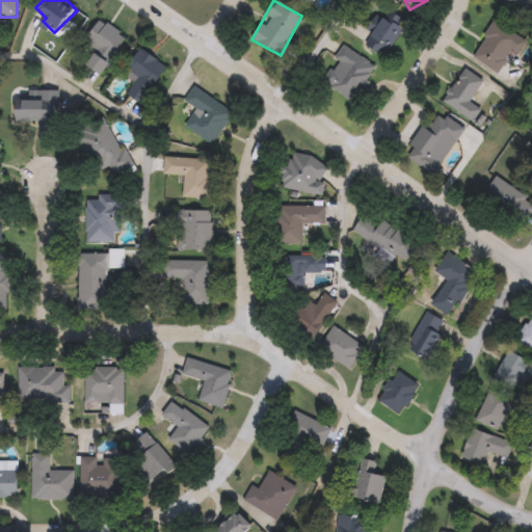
[(403,30),(380,56),(365,42),(387,17),(403,30)]
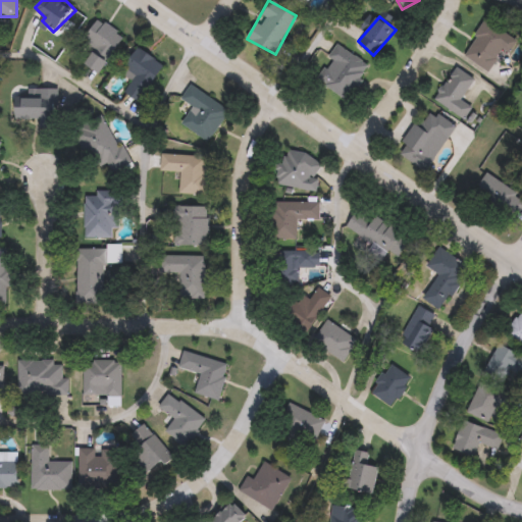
[(94,50),(83,43),(98,17),(124,34),(101,73),(86,64),(94,50)]
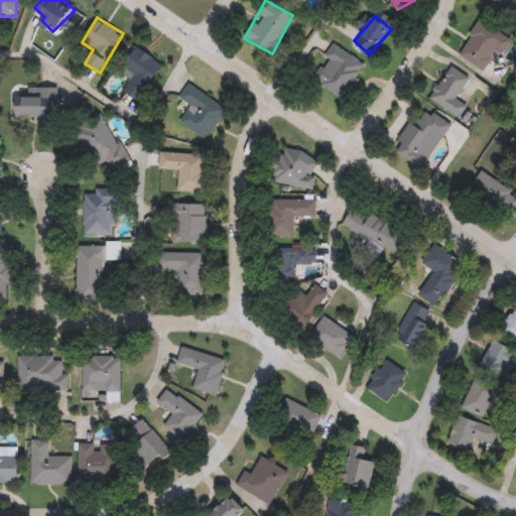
[(503,53),(497,48),(482,71),(456,52),(480,18),(512,40),(503,53)]
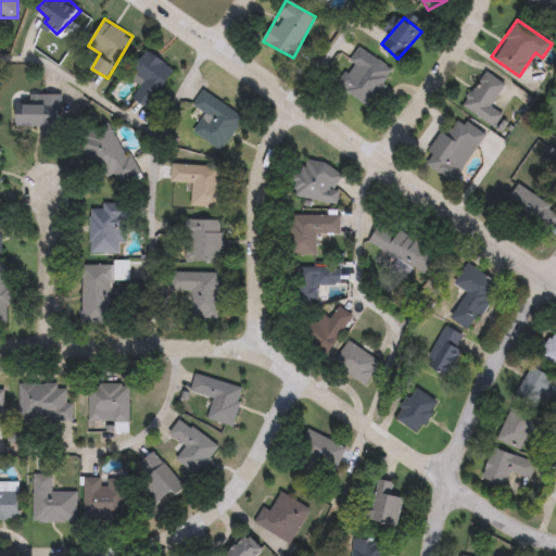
[(392,68),(368,105),(336,84),(359,48),(392,68)]
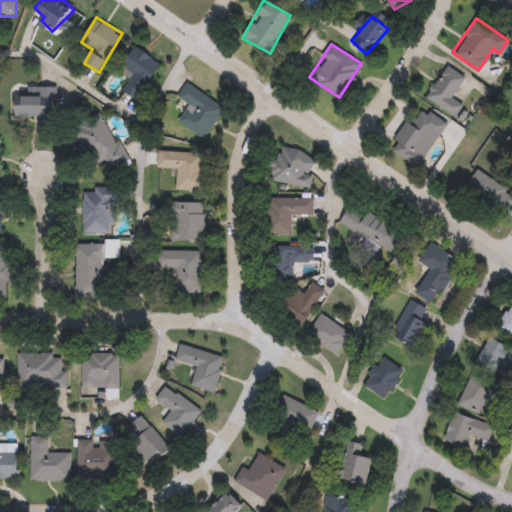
[(134,73),(123,66),(135,47),(162,63),(139,100),(123,90),(134,73)]
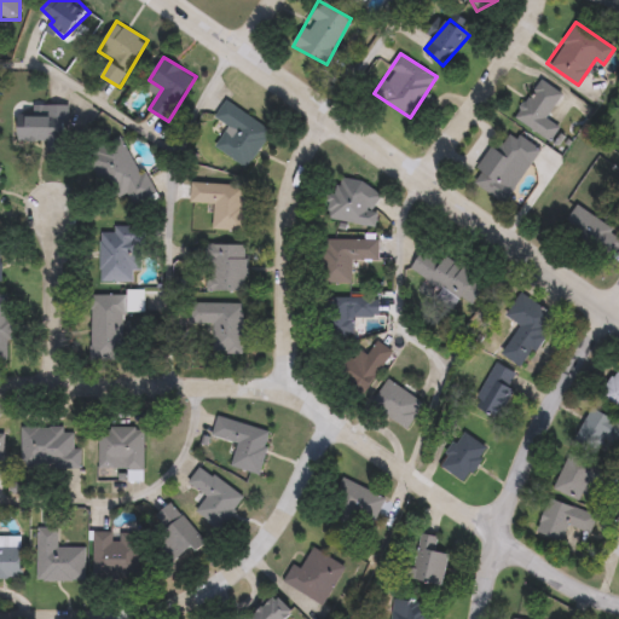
[(550,142),(513,117),(537,77),(562,93),(547,117),(560,126),(550,142)]
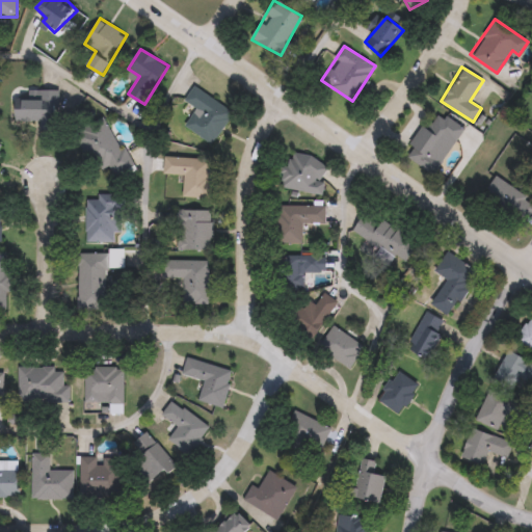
[(212,143),(179,120),(201,88),(234,112),(212,143)]
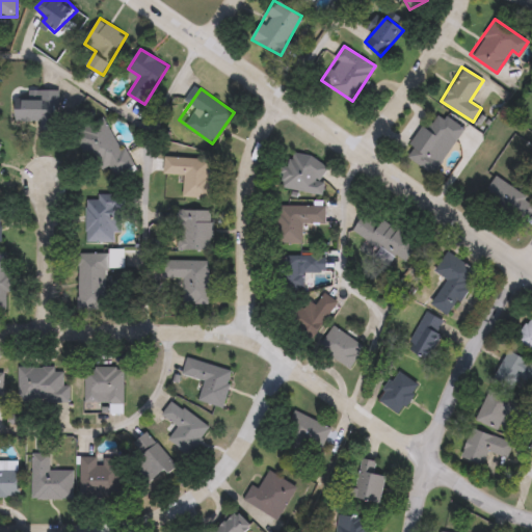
[(17,121),(18,99),(28,99),(28,89),(60,89),(60,122),(17,121)]
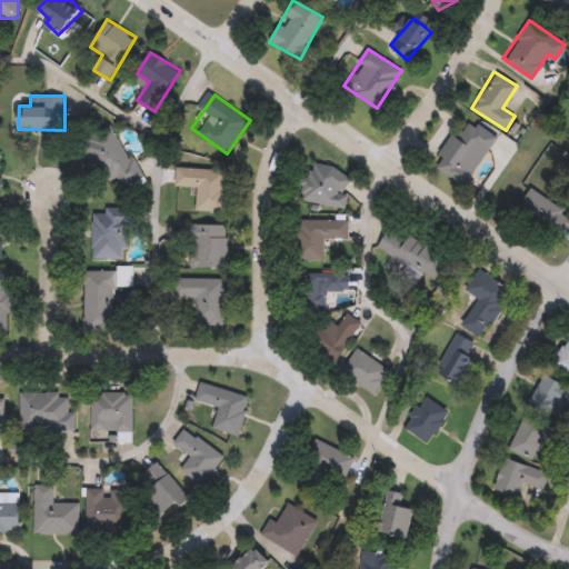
[(496,135),(465,187),(432,169),(463,117),(496,135)]
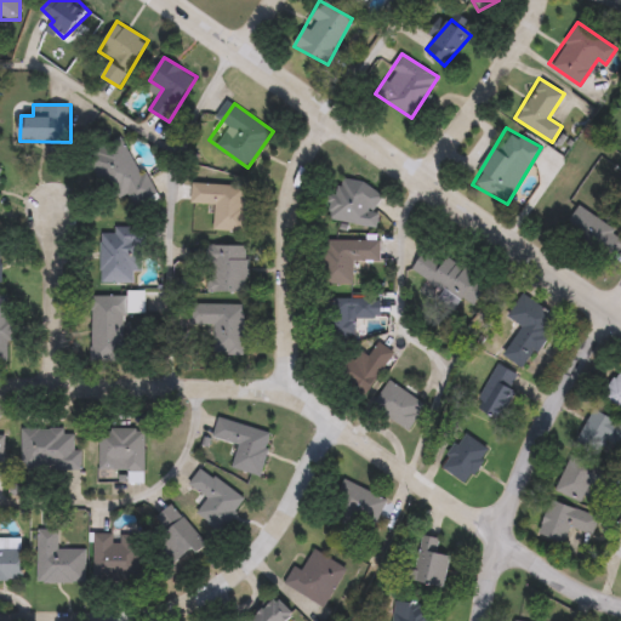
[(125,135),(154,194),(136,204),(130,192),(115,199),(92,152),(125,135)]
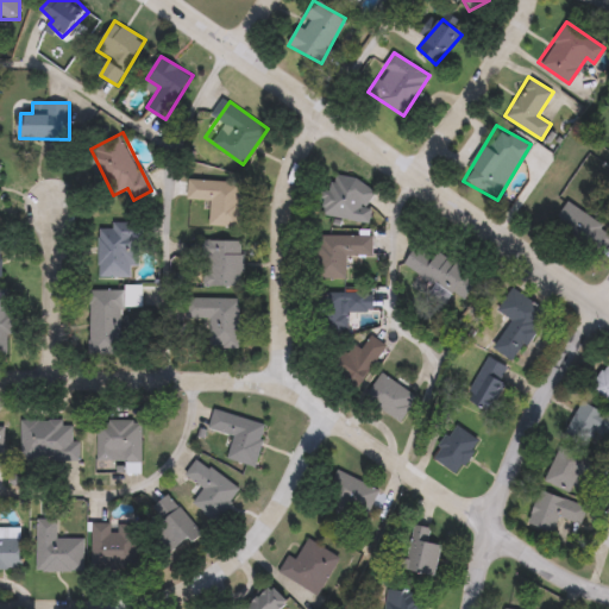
[(368,224),(320,214),(328,175),(375,184),(368,224)]
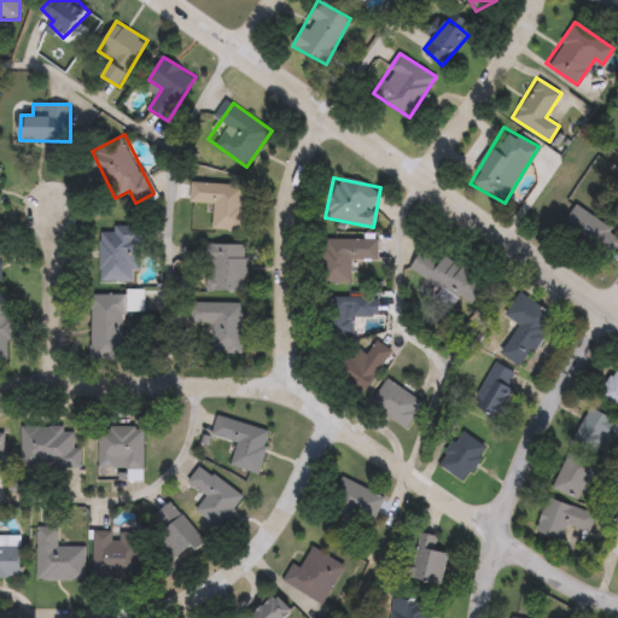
[(248,185),(244,231),(214,229),(215,203),(191,202),(192,181),(248,185)]
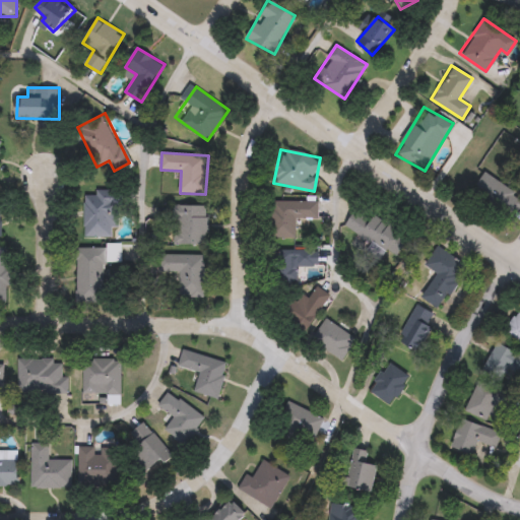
[(472,191),(484,173),(519,196),(519,207),(513,218),(472,191)]
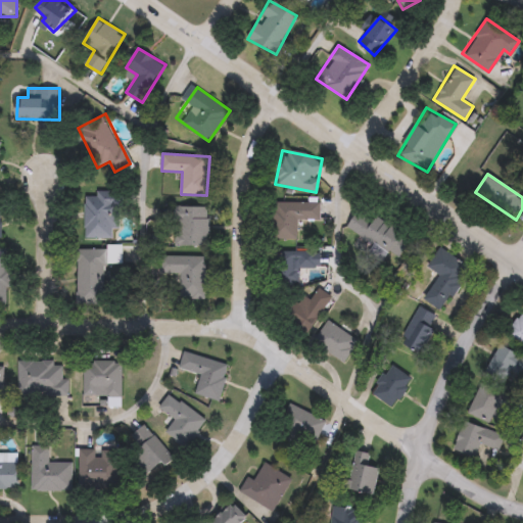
[(114,237),(85,237),(85,192),(120,192),(120,228),(114,228),(114,237)]
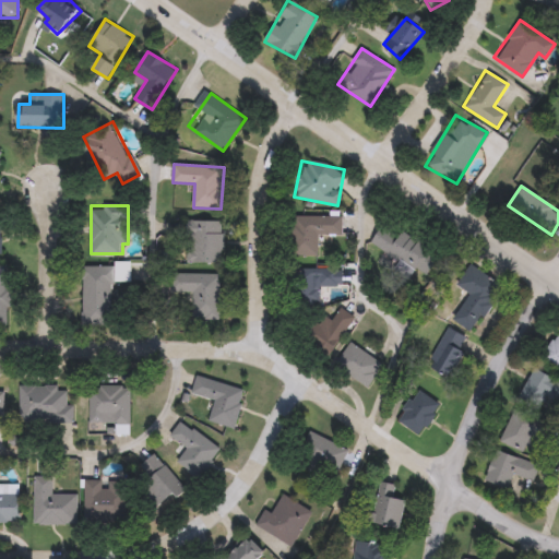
[(318,256),(290,256),(290,216),(341,216),(341,235),(318,235),(318,256)]
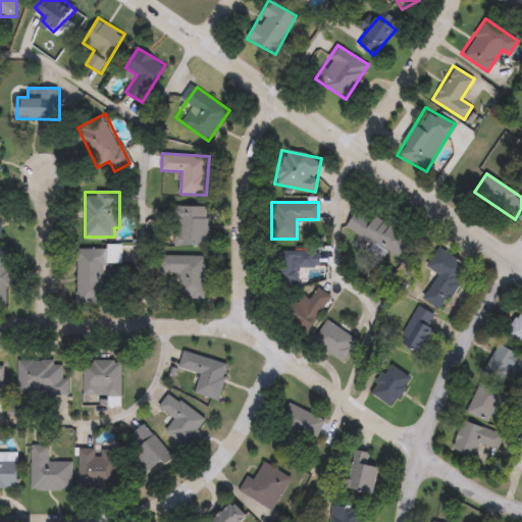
[(173,245),(173,206),(209,206),(209,245),(173,245)]
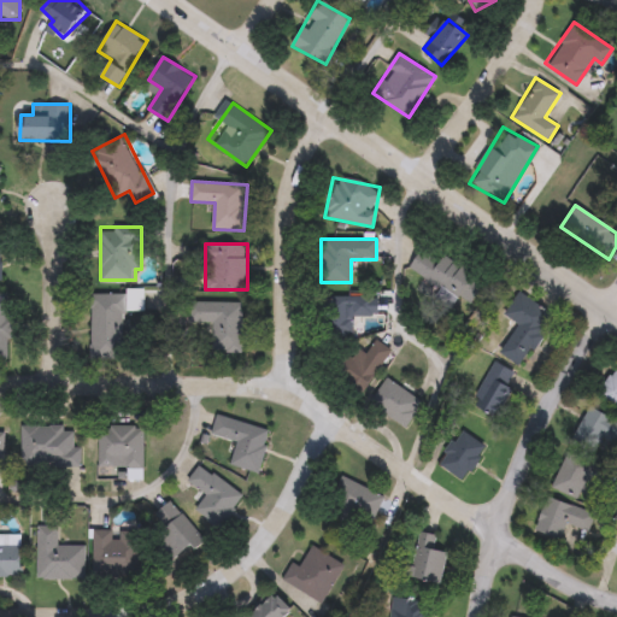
[(440,260),(446,251),(487,278),(468,306),(409,268),(422,248),(440,260)]
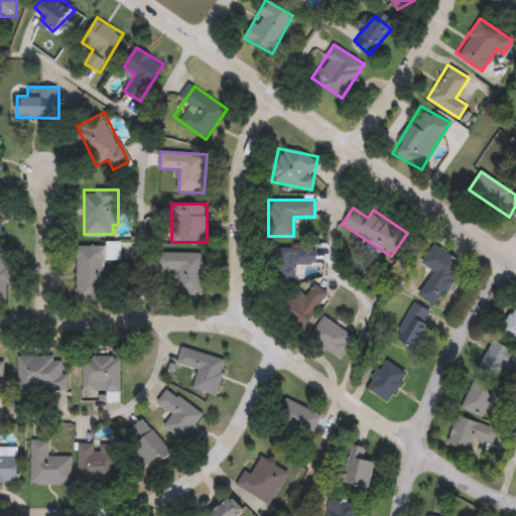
[(0,244),(9,244),(9,298),(0,298),(0,244)]
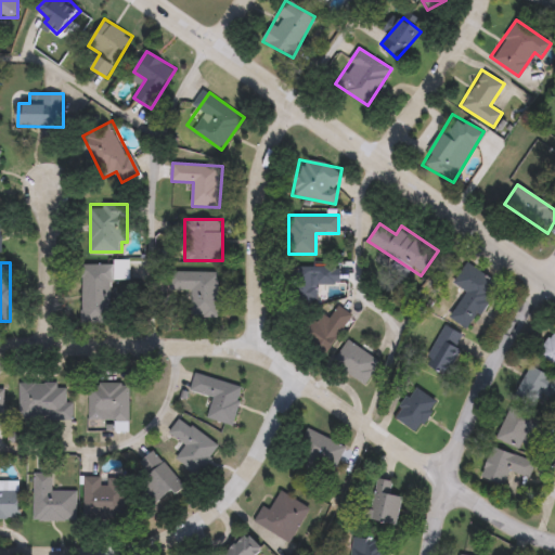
[(82,263),(115,263),(115,322),(82,322),(82,263)]
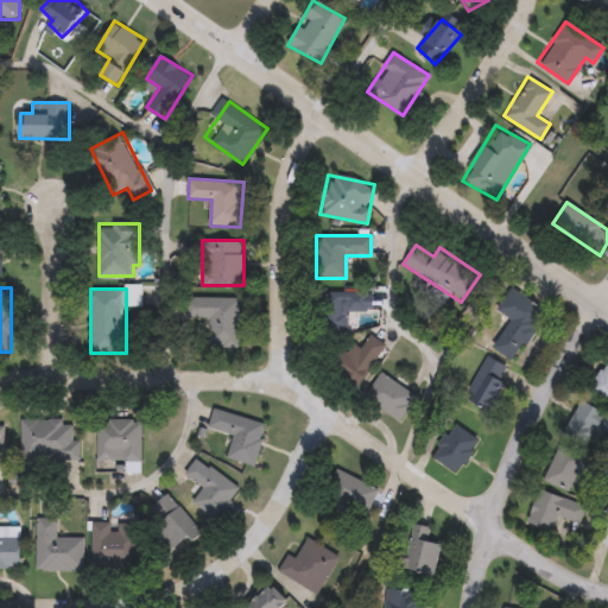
[(493,348),(510,318),(496,310),(510,289),(545,309),(514,361),(493,348)]
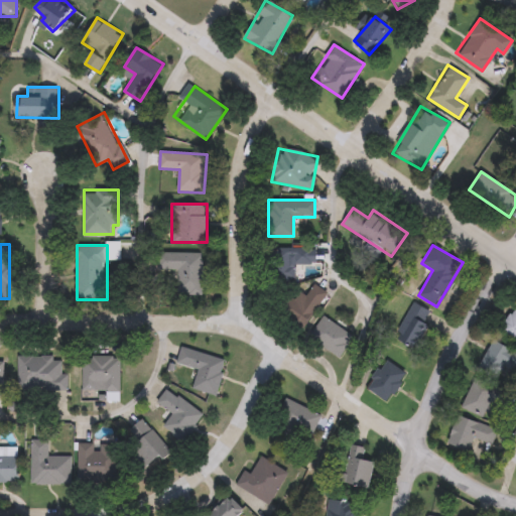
[(309,265),(295,265),(295,281),(268,281),(268,248),(309,248),(309,265)]
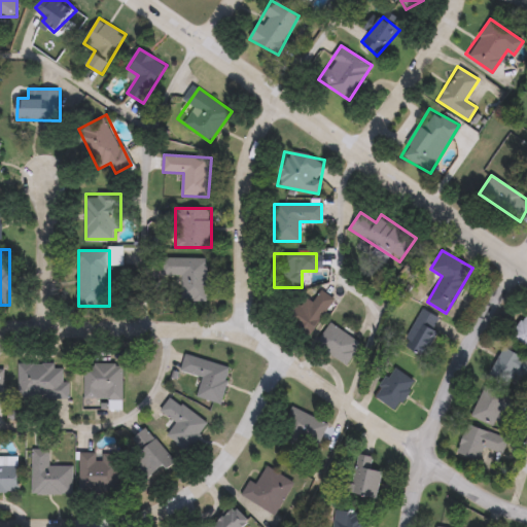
[(208,257),(208,300),(183,300),(183,275),(163,275),(163,257),(208,257)]
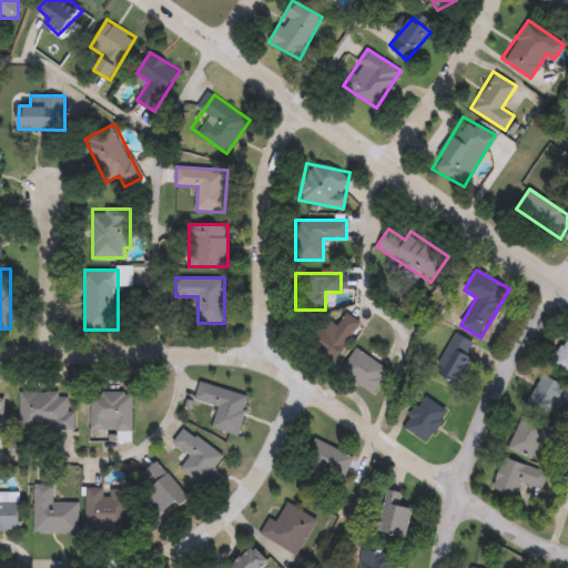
[(315,323),(322,327),(328,318),(337,324),(345,313),(361,323),(332,365),(301,344),(315,323)]
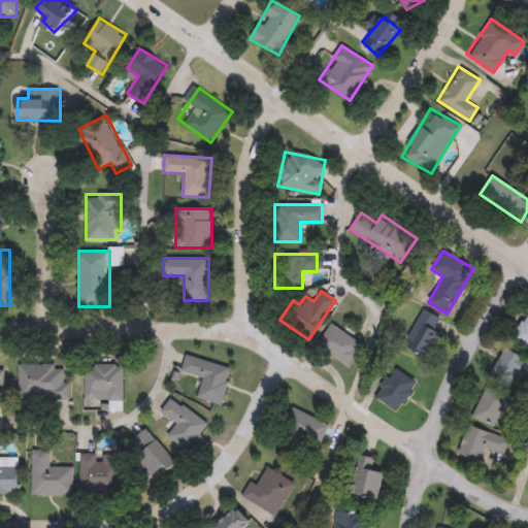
[(404,347),(421,309),(439,318),(434,330),(438,332),(427,357),(404,347)]
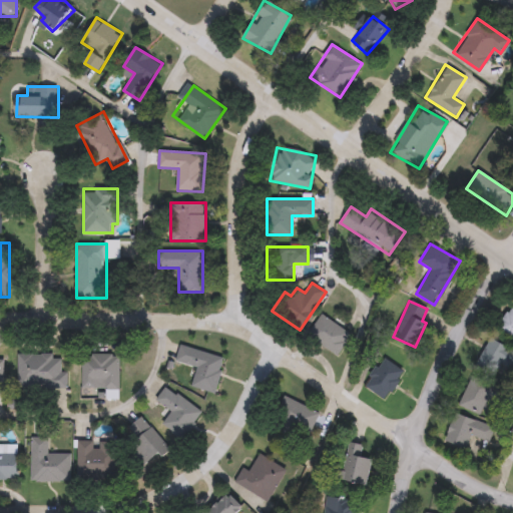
[(512,338),(497,331),(510,303),(512,304),(512,338)]
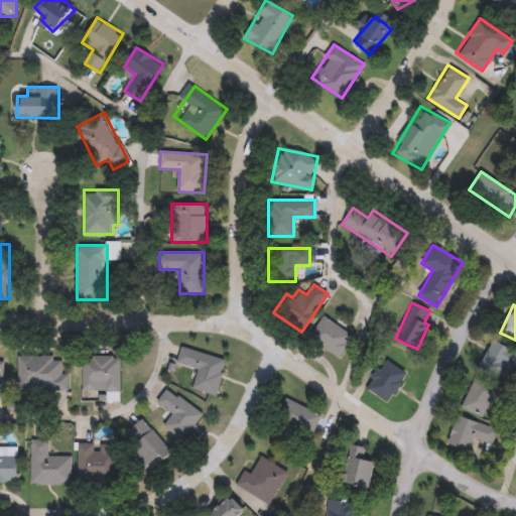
[(353,334),(341,357),(308,341),(320,316),(353,334)]
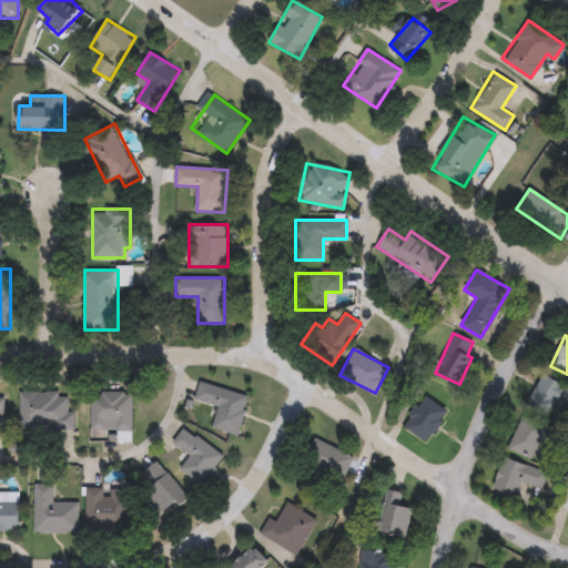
[(567,387),(567,419),(566,424),(526,404),(541,374),(567,387)]
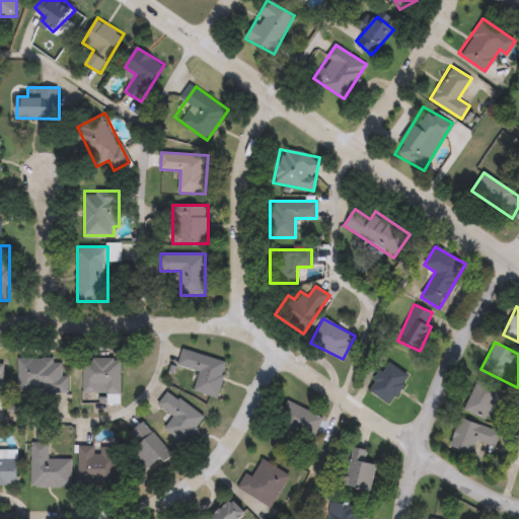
[(195,390),(200,371),(178,365),(182,348),(228,361),(219,396),(195,390)]
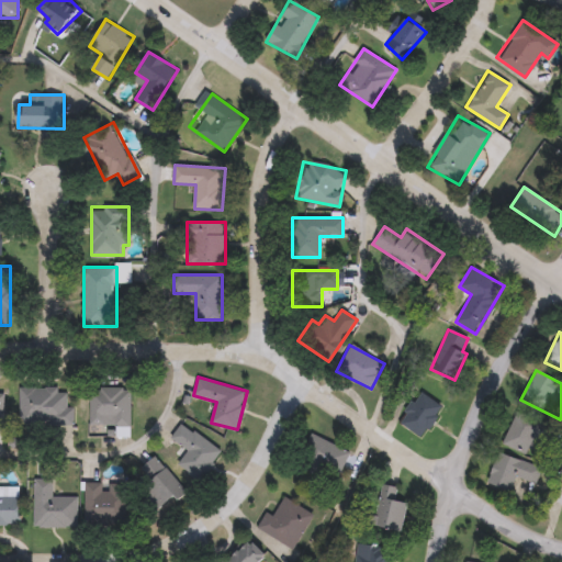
[(20,388),(69,388),(69,405),(75,405),(75,425),(20,425),(20,388)]
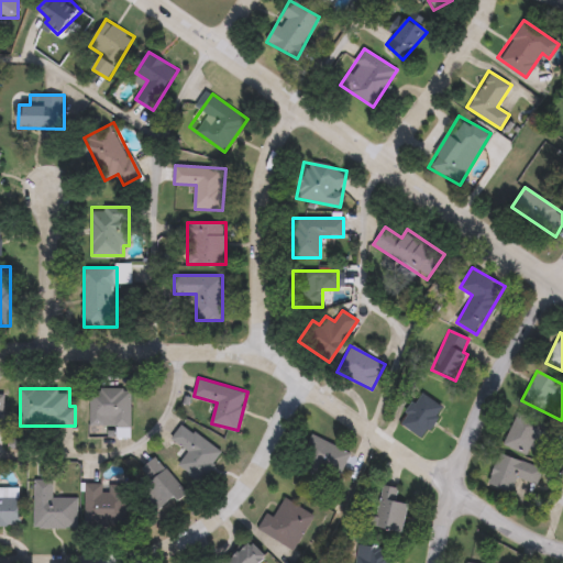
[(90,388),(132,388),(132,426),(90,426),(90,388)]
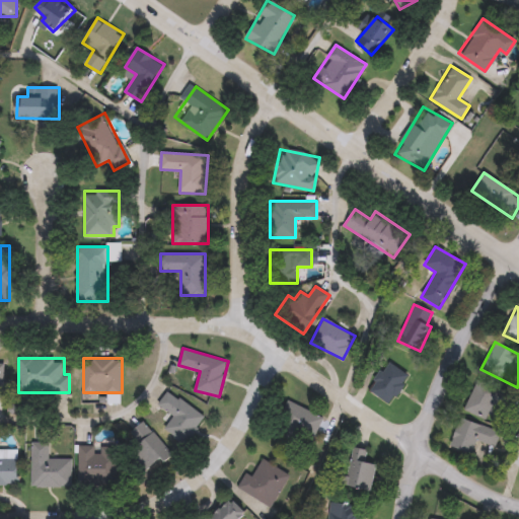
[(409,376),(388,403),(368,388),(388,361),(409,376)]
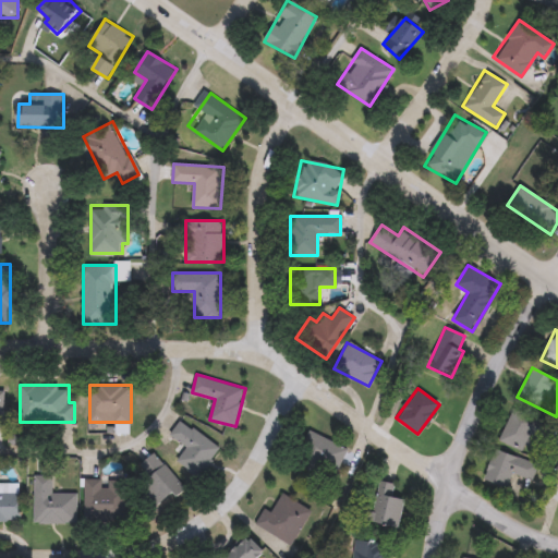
[(498,440),(513,405),(540,417),(523,451),(498,440)]
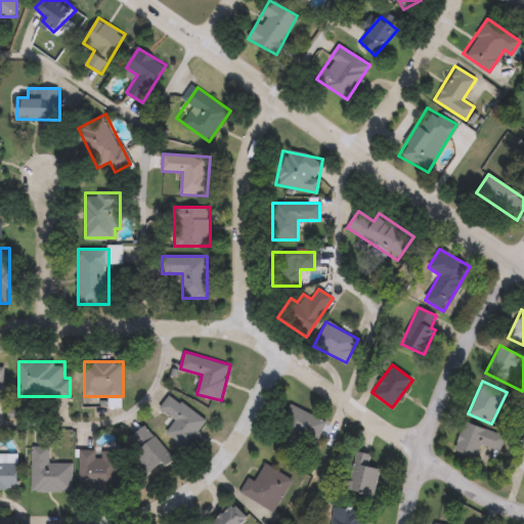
[(160,407),(171,393),(207,421),(186,447),(166,432),(176,420),(160,407)]
